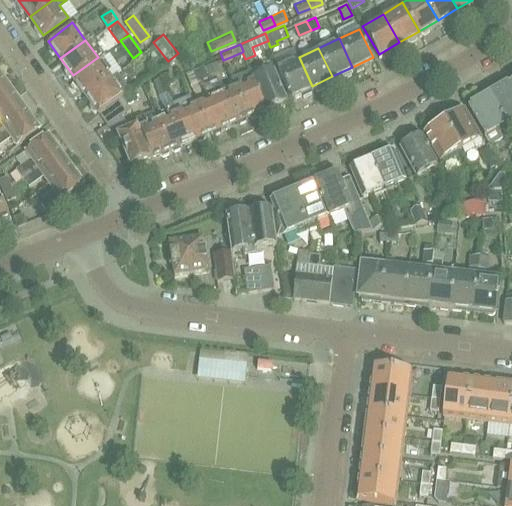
[(73,75),(85,92),(110,74),(98,57),(73,75)]
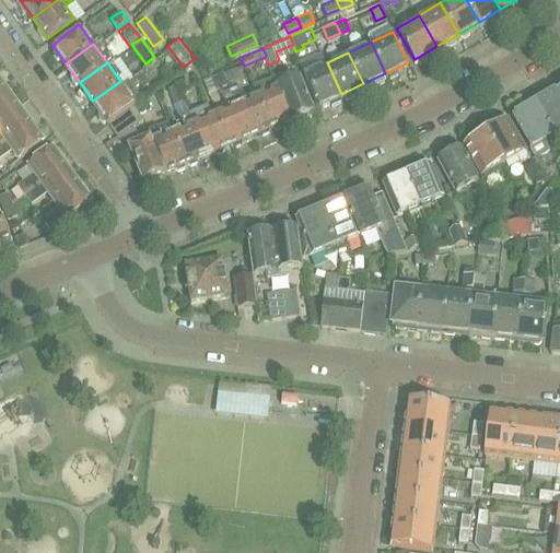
[(304,73),(315,96),(319,104),(341,94),(327,62),(304,73)]
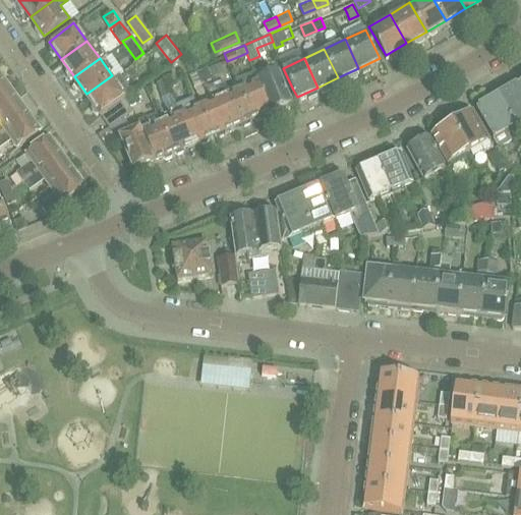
[(216,60),(208,63),(213,74),(221,71),(216,60)]
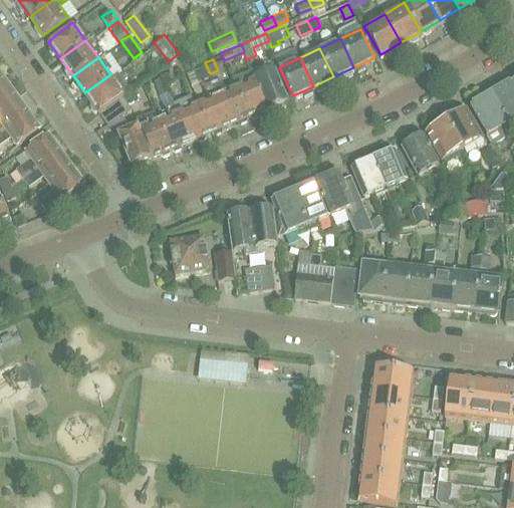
[(289,99),(285,90),(275,66),(273,67),(270,59),(250,66),(251,67),(268,107),(289,99)]
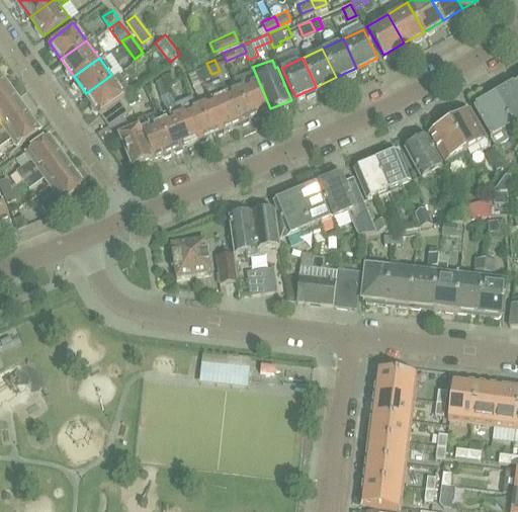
[(187,72),(192,82),(211,74),(206,63),(187,72)]
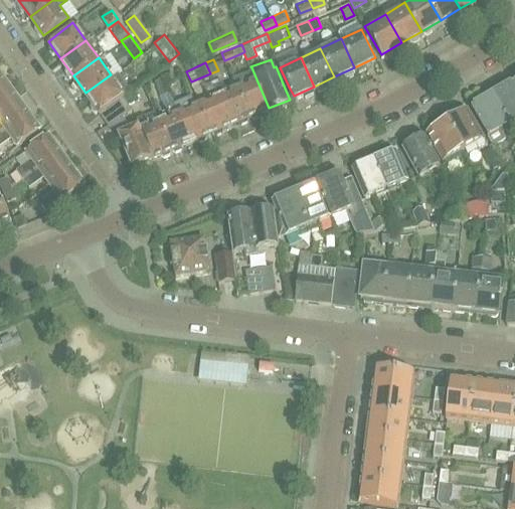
[(172,67),(162,72),(166,83),(172,81),(177,78),(172,67)]
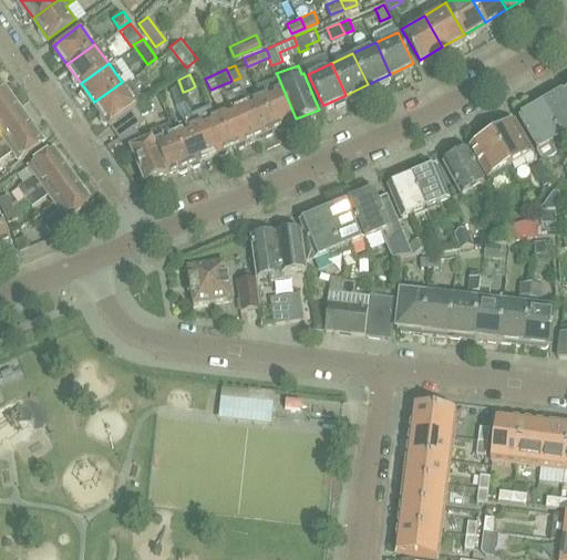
[(275,127),(296,118),(277,74),(266,79),(255,83),(259,94),(260,94),(275,127)]
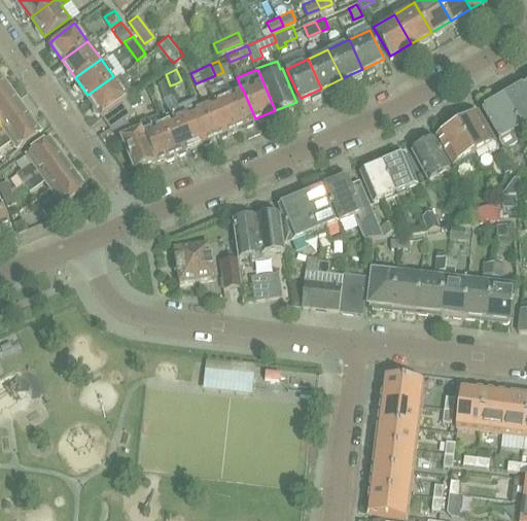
[(101,113),(102,112),(126,96),(127,95),(134,90),(120,72),(113,76),(88,95),(101,113)]
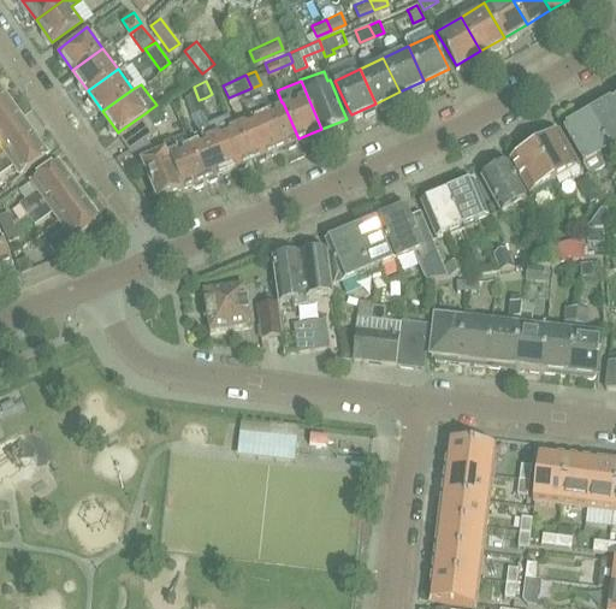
[(191,88),(183,93),(191,113),(201,110),(197,101),(199,100),(194,87),(191,88)]
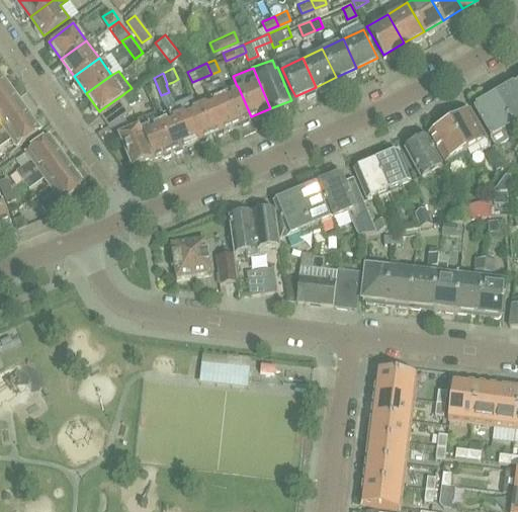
[(0,105),(17,94),(5,78),(0,81),(0,105)]
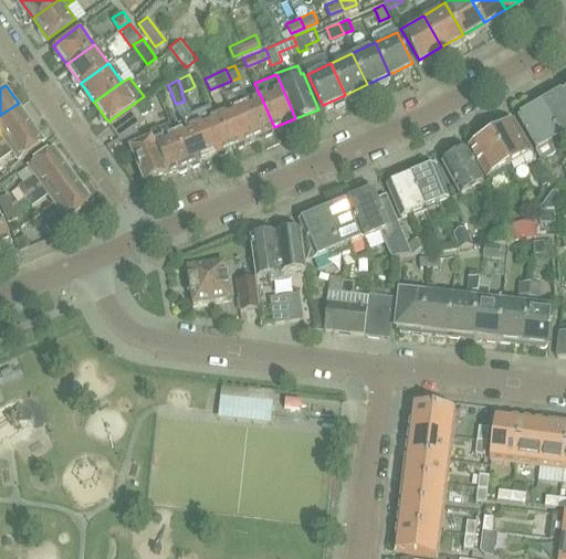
[(253,136),(274,127),(260,94),(259,94),(249,98),(245,87),(234,92),(253,136)]
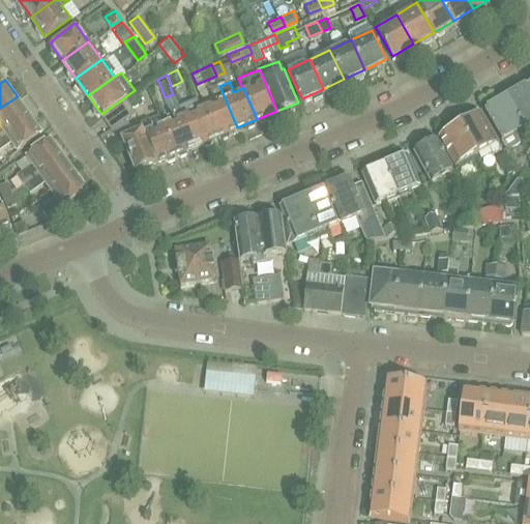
[(529,84),(507,97),(526,128),(529,125),(529,84)]
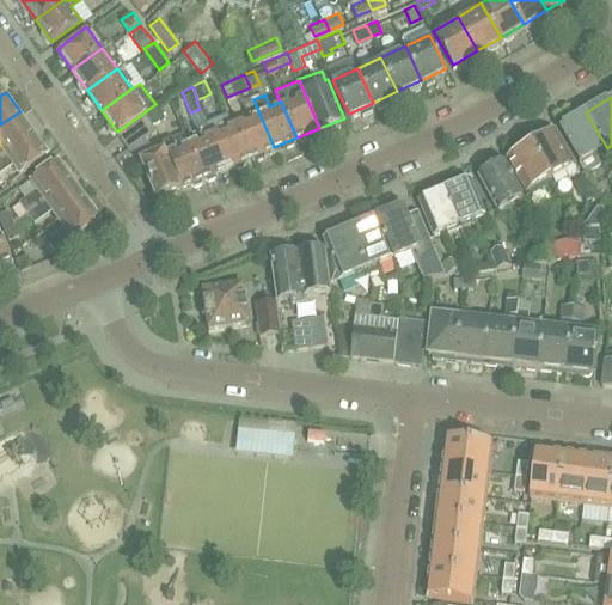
[(248,115),(237,120),(234,121),(250,158),(274,147),(254,99),(244,103),(248,115)]
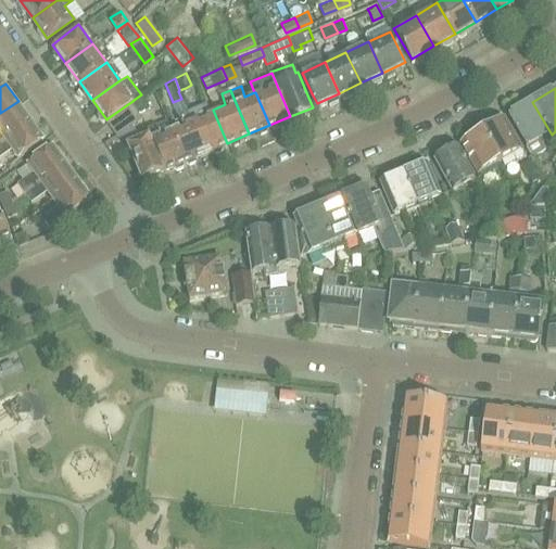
[(133,101),(138,110),(150,103),(146,93),(133,101)]
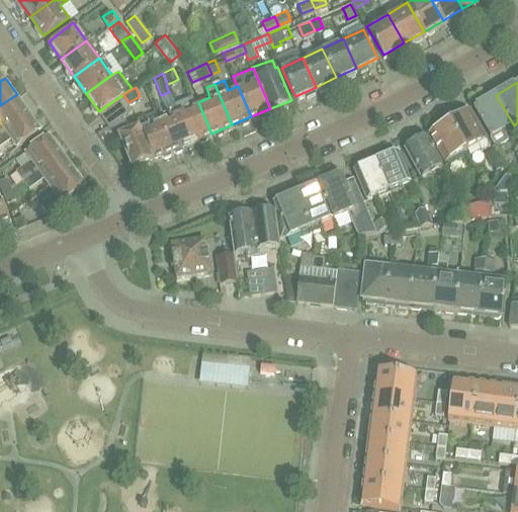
[(0,131),(28,110),(17,94),(0,105),(0,131)]
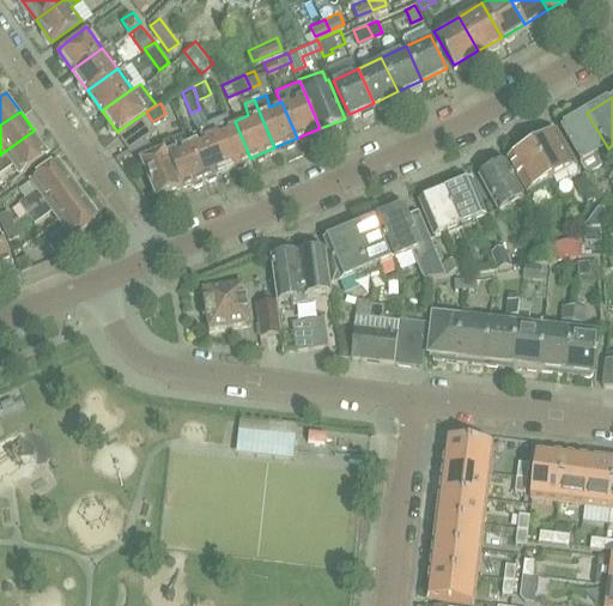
[(157,127),(146,111),(119,131),(131,147),(157,127)]
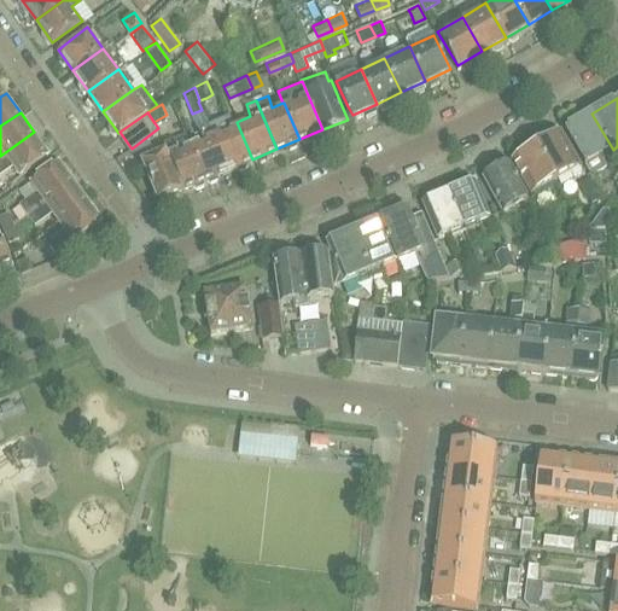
[(567,127),(587,159),(593,172),(606,163),(602,156),(613,150),(592,114),(567,127)]
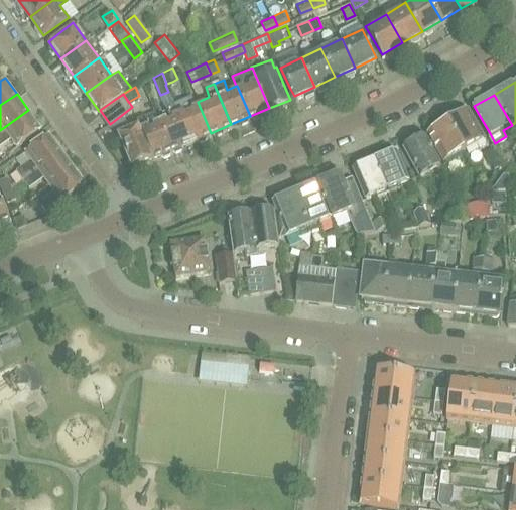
[(198,102),(185,107),(182,97),(173,101),(190,141),(211,133),(198,102)]
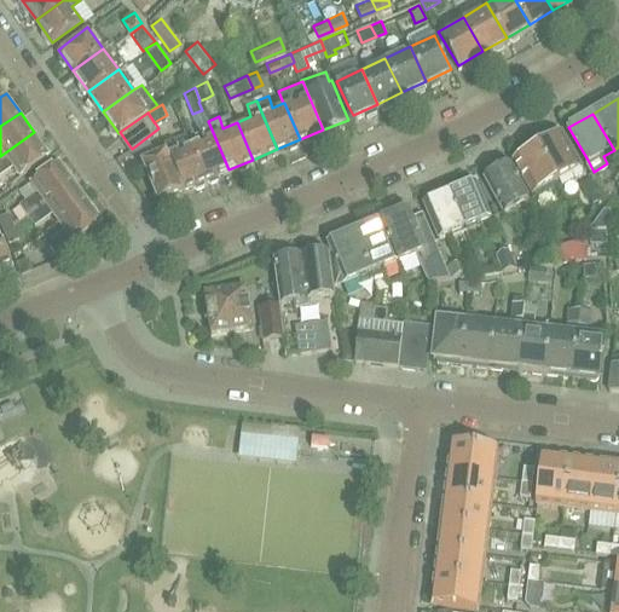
[(202,137),(191,142),(206,179),(229,169),(208,121),(197,126),(202,137)]
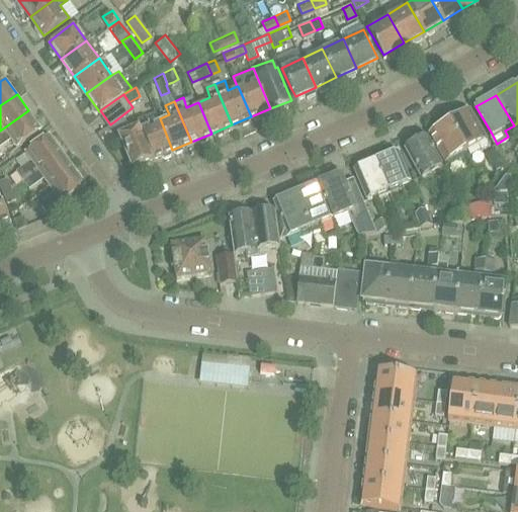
[(470,108),(450,119),(465,148),(486,136),(470,108)]
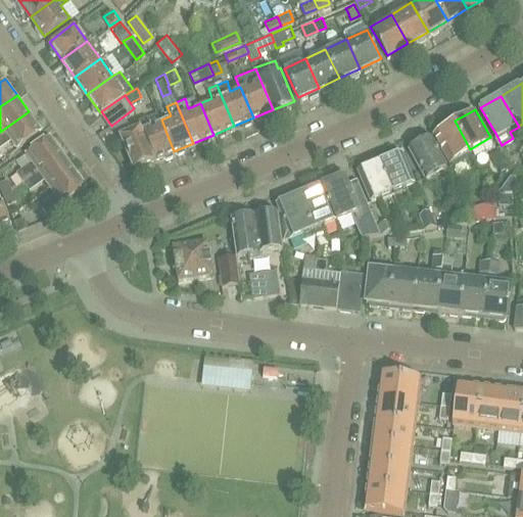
[(161,120),(160,121),(156,110),(147,113),(139,118),(155,158),(174,151),(161,120)]
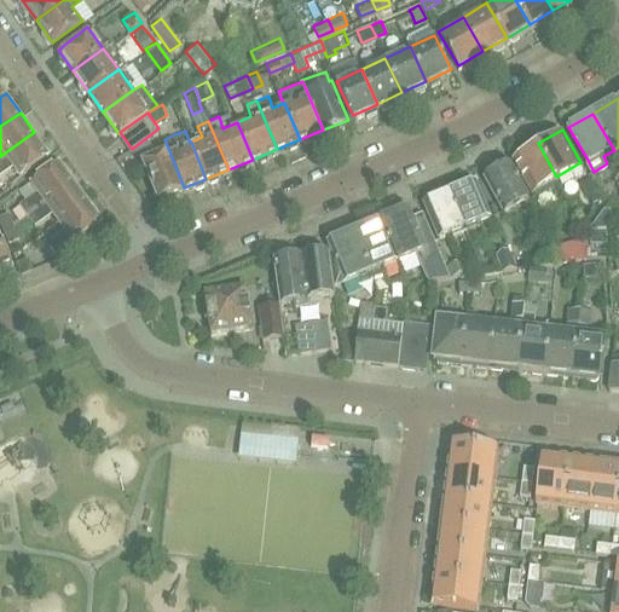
[(19,172),(48,153),(34,132),(0,156),(0,172),(13,163),(19,172)]
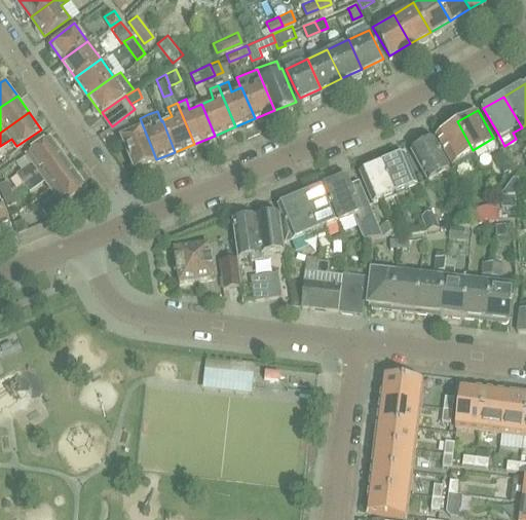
[(134,169),(156,159),(140,118),(138,118),(142,125),(119,135),(134,169)]
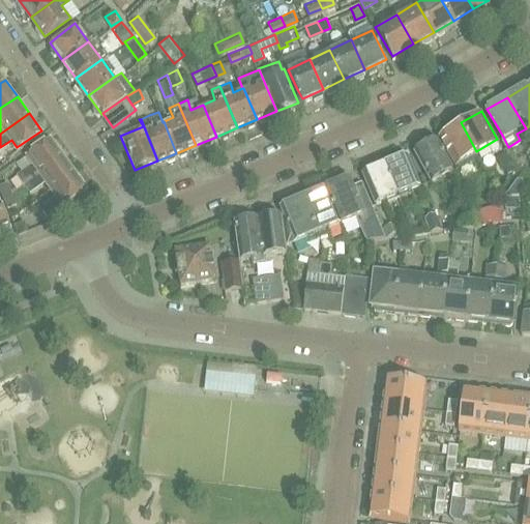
[(439,135),(454,164),(476,151),(461,122),(439,135)]
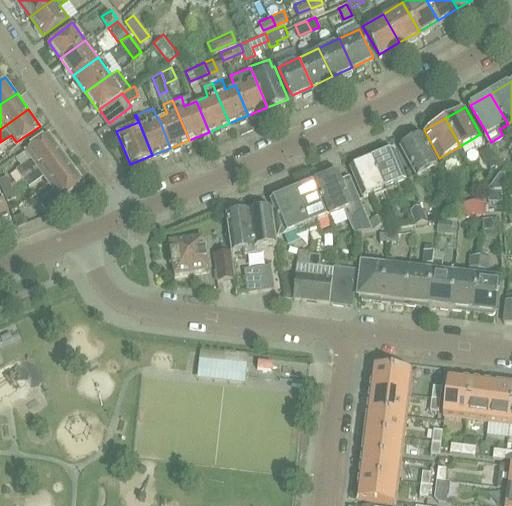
[(48,131),(25,148),(31,156),(16,167),(22,175),(60,148),(48,131)]
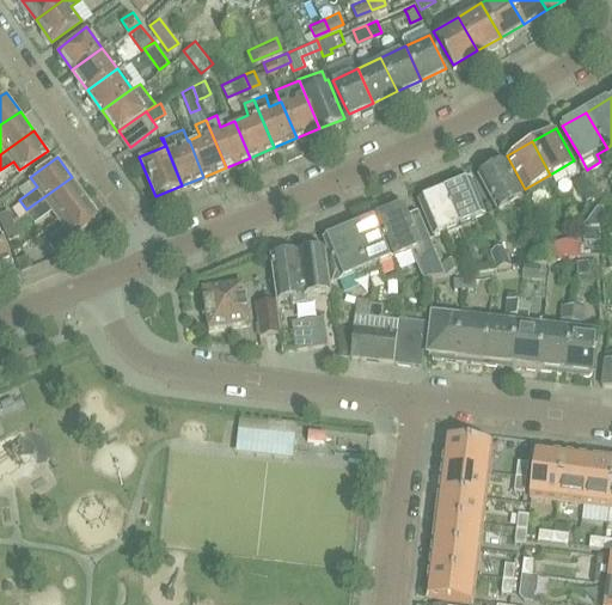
[(497,207),(522,193),(503,158),(478,172),(497,207)]
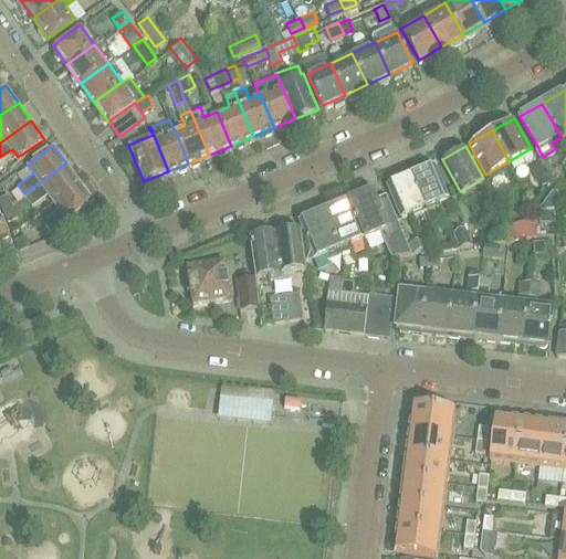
[(541,158),(530,165),(541,183),(553,177),(541,158)]
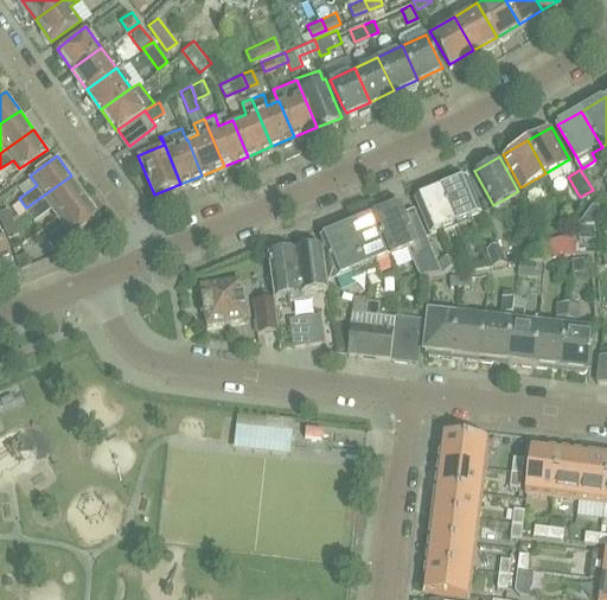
[(51,205),(58,214),(85,195),(71,176),(26,208),(33,218),(51,205)]
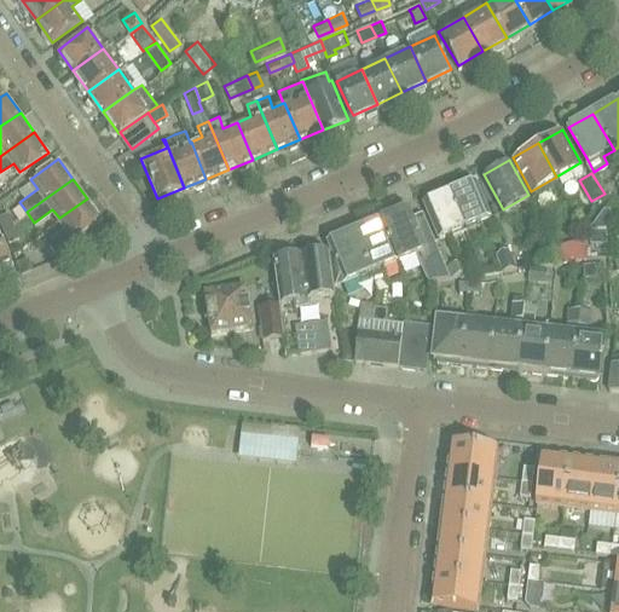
[(475,179),(450,190),(464,225),(491,214),(475,179)]
